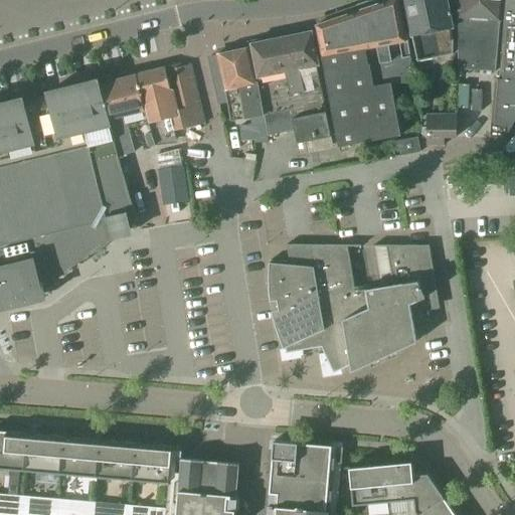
[(379,100),(386,139),(400,136),(391,86),(414,80),(398,0),(392,0),(357,13),(358,17),(363,47),(365,47),(368,63),(366,63),(366,66),(368,65),(372,87),(376,87),(378,100),(379,100)]
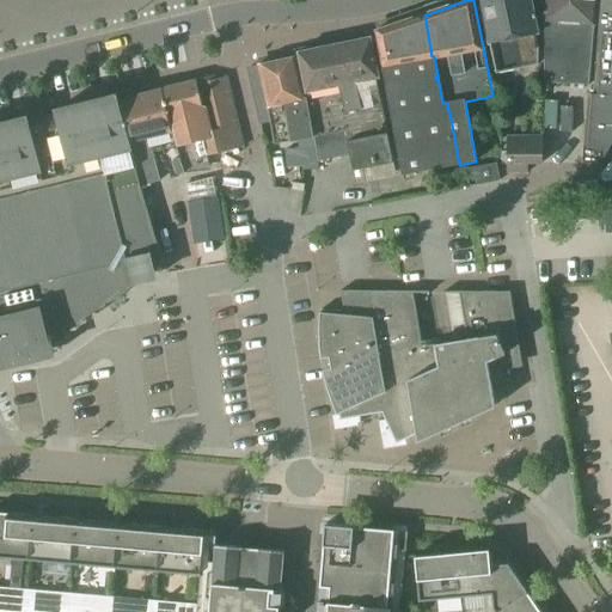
[(495,74),(538,65),(538,49),(533,32),(538,32),(531,0),(478,0),(488,43),(495,74)]
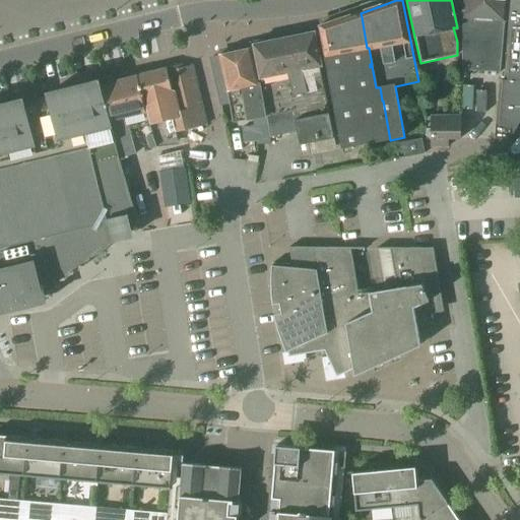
[(463,0),(463,19),(461,71),(480,71),(501,72),(505,21),(506,0),(463,0)]
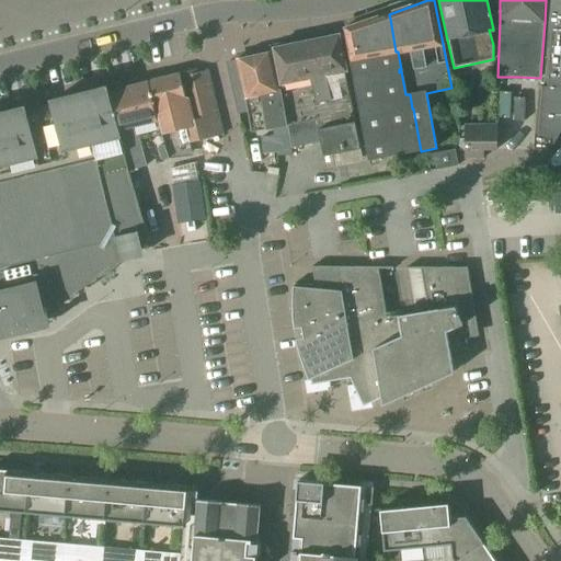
[(535,135),(534,150),(547,150),(552,145),(553,145),(557,139),(560,130),(560,0),(551,0),(550,26),(553,27),(548,87),(544,87),(539,136),(535,135)]
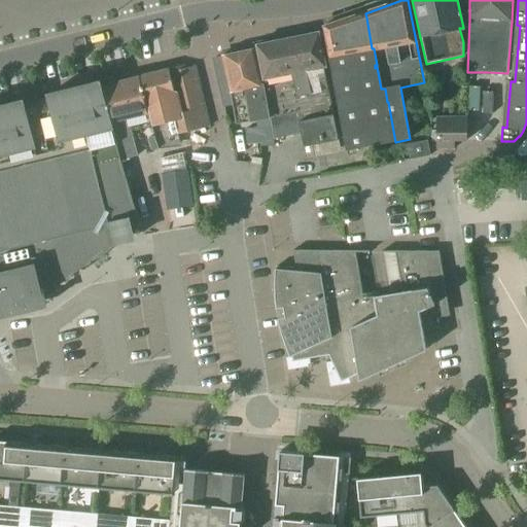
[(374,48),(372,48),(366,18),(324,27),(334,72),(331,73),(332,80),(331,82),(339,119),(340,118),(346,150),(395,142),(388,102),(387,102),(385,89),(381,89),(377,67),(375,68),(375,65),(377,65),(374,48)]
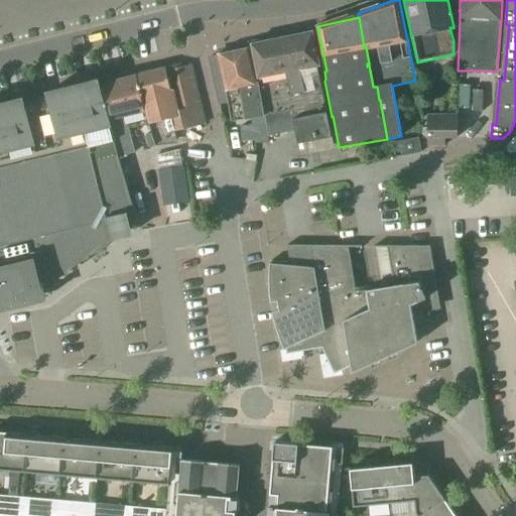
[(332,138),(319,79),(321,79),(312,32),(290,36),(299,83),(306,140),(304,140),(304,143),(332,138)]
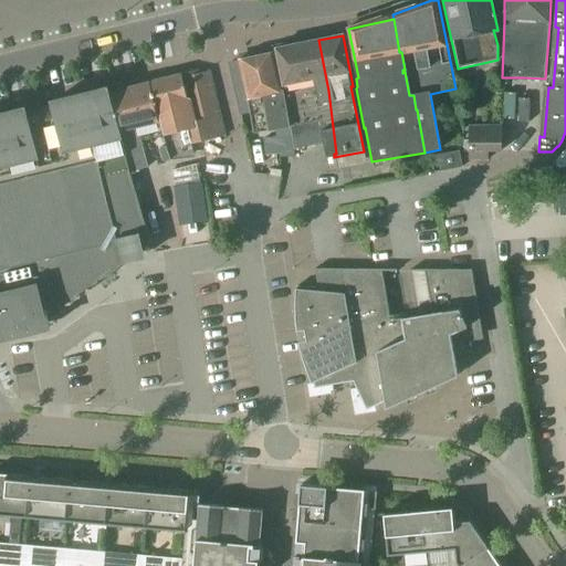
[(336,154),(328,91),(318,40),(280,48),(287,87),(283,88),(287,118),(289,126),(290,126),(291,133),(290,133),(293,149),(294,149),(323,144),(326,159),(334,157),(334,154),(336,154)]
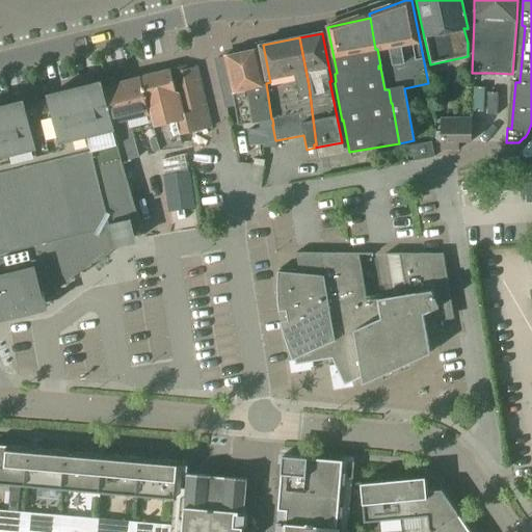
[(270,111),(266,83),(265,84),(258,50),(224,56),(232,94),(235,109),(250,106),(254,123),(271,118),(270,111)]
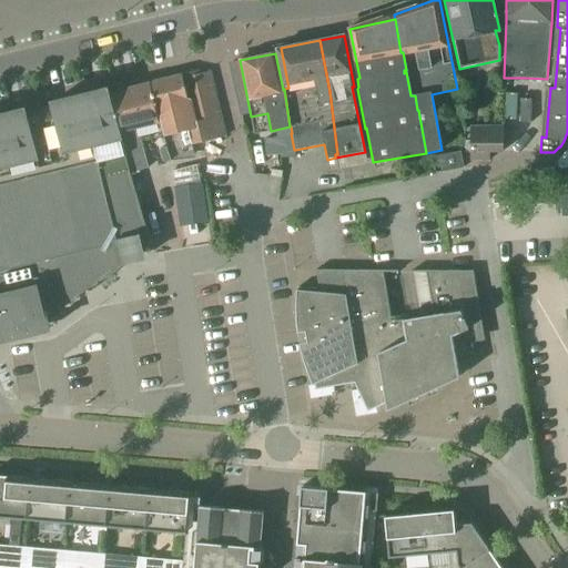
[(191,145),(192,145),(192,143),(196,142),(200,150),(221,143),(220,137),(224,135),(209,72),(199,75),(198,71),(181,75),(186,101),(192,103),(196,120),(185,123),(191,145)]
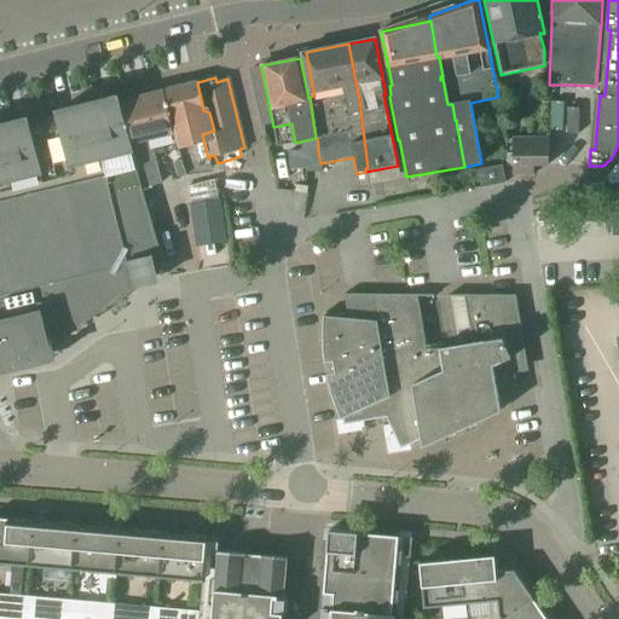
[(209,113),(203,110),(197,82),(161,92),(185,177),(212,173),(209,158),(208,158),(202,134),(214,131),(209,113)]
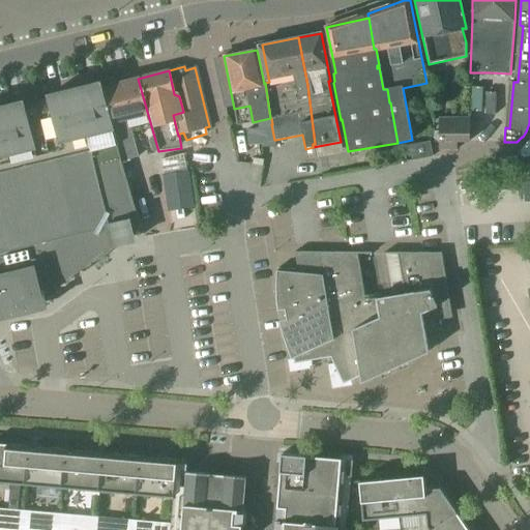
[(148,154),(158,151),(138,79),(102,87),(102,85),(101,85),(112,123),(122,162),(138,156),(131,131),(141,128),(148,154)]
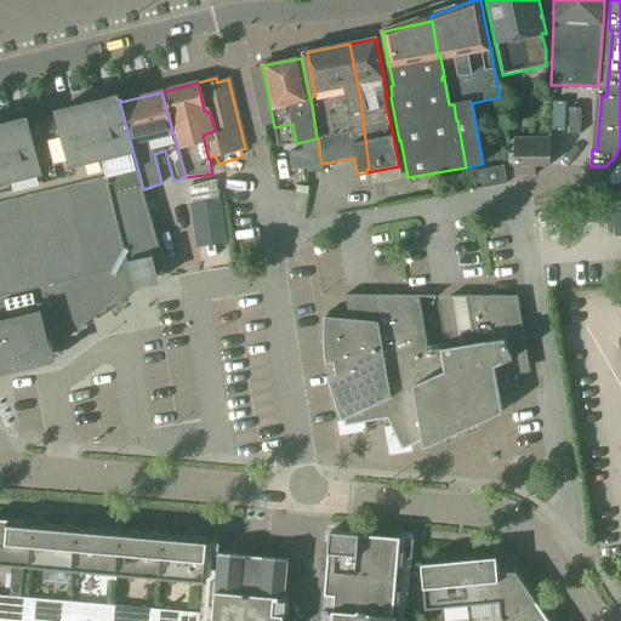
[(142,189),(143,189),(131,144),(119,100),(118,101),(119,102),(0,130),(0,368),(45,357),(135,290),(134,290),(160,284),(158,273),(164,268),(165,268),(142,189)]
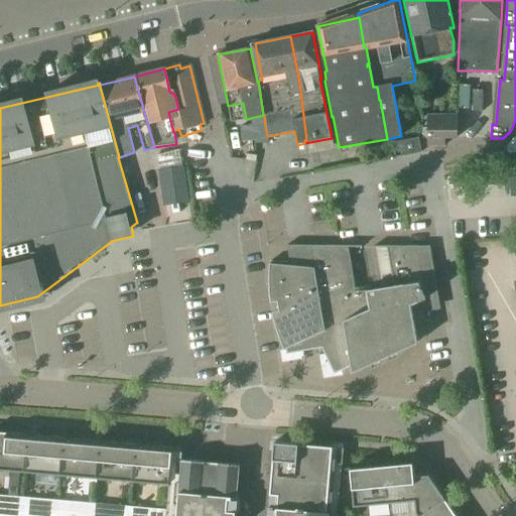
[(458,139),(458,115),(443,115),(443,138),(445,138),(458,139)]
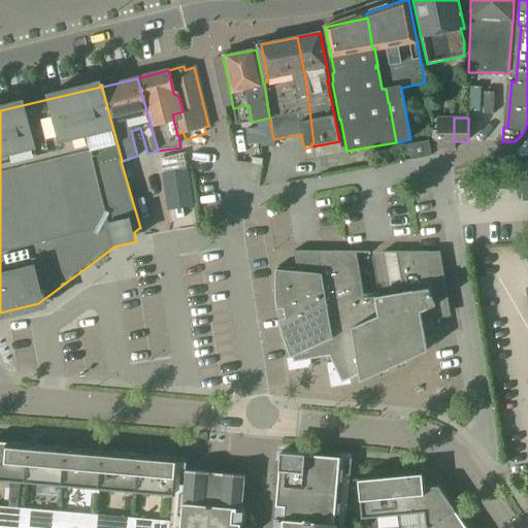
[(274,139),(273,139),(270,124),(258,127),(261,146),(273,146),(274,139)]
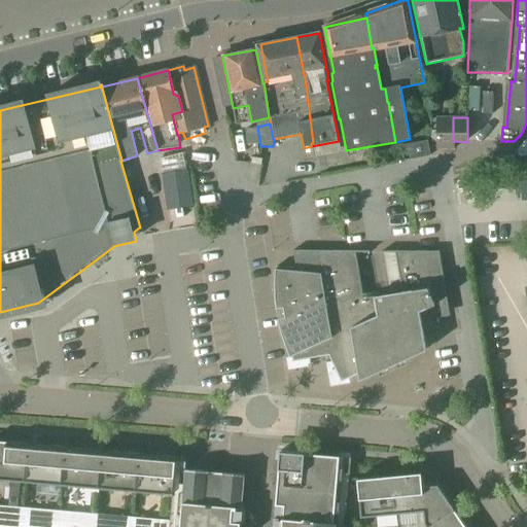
[(431,155),(428,140),(400,145),(402,154),(409,153),(410,160),(431,155)]
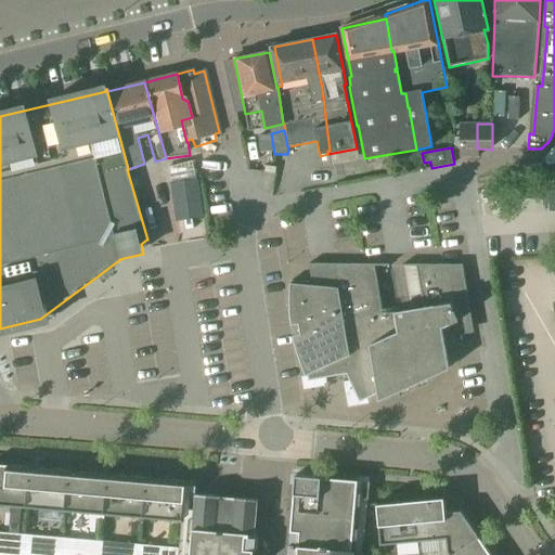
[(171,185),(173,204),(199,199),(197,181),(171,185)]
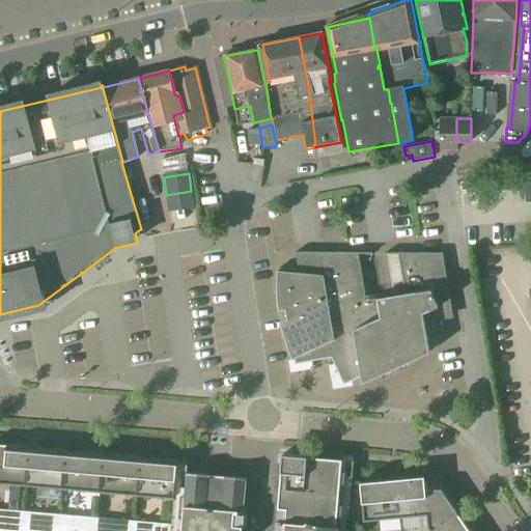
[(484,189),(484,180),(459,183),(459,190),(484,189)]
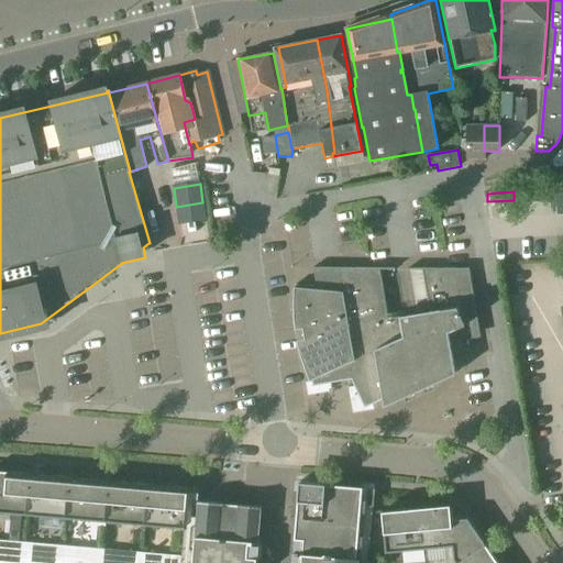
[(387,319),(378,268),(312,267),(316,287),(295,285),(312,386),(351,381),(357,395),(356,396),(355,397),(354,397),(354,399),(354,400),(354,401),(355,404),(356,404),(357,405),(359,405),(360,405),(362,405),(364,408),(453,366),(451,353),(467,350),(464,334),(478,332),(467,268),(421,268),(429,312),(387,319)]
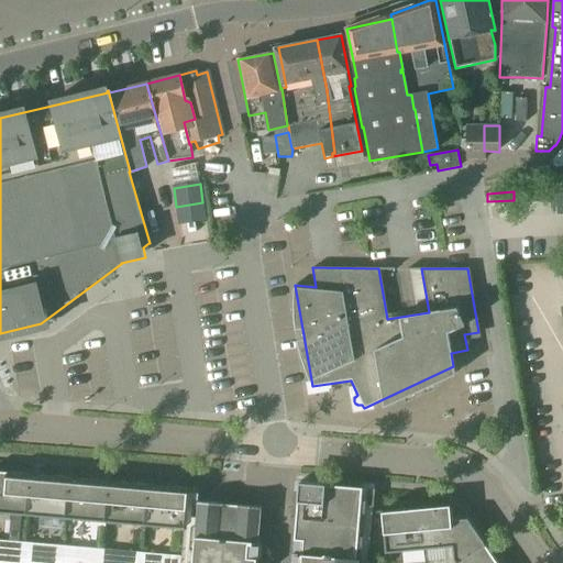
[(490,445),(495,438),(487,433),(483,441),(490,445)]
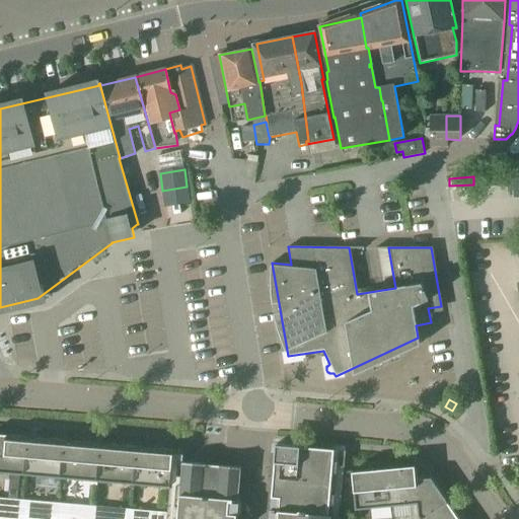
[(23,475),(26,438),(0,435),(0,472),(10,474),(7,499),(0,498),(0,518),(19,518),(21,500),(17,500),(20,475),(23,475)]
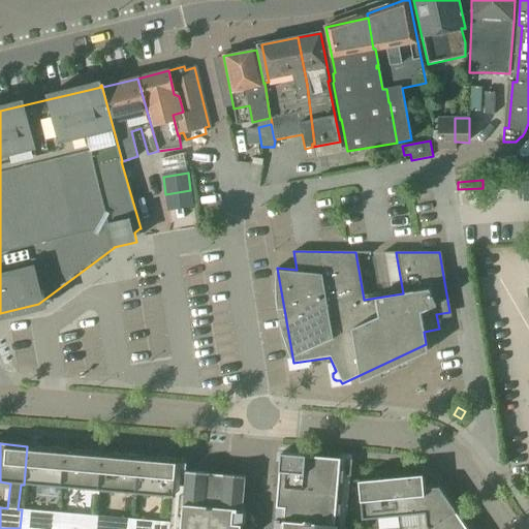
[(61,488),(64,449),(27,446),(24,485),(61,488)]
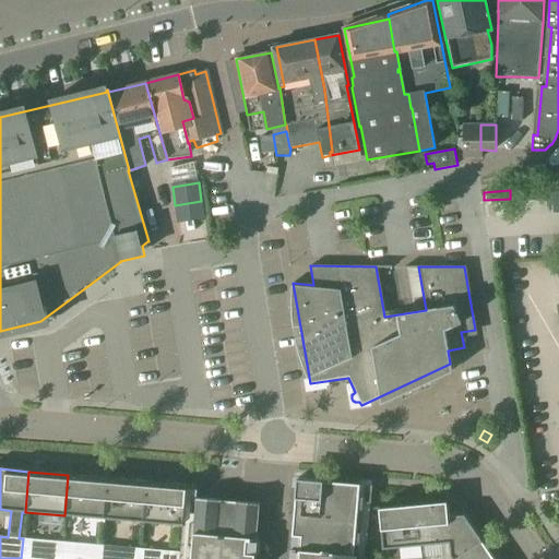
[(104,519),(107,478),(68,475),(64,515),(104,519)]
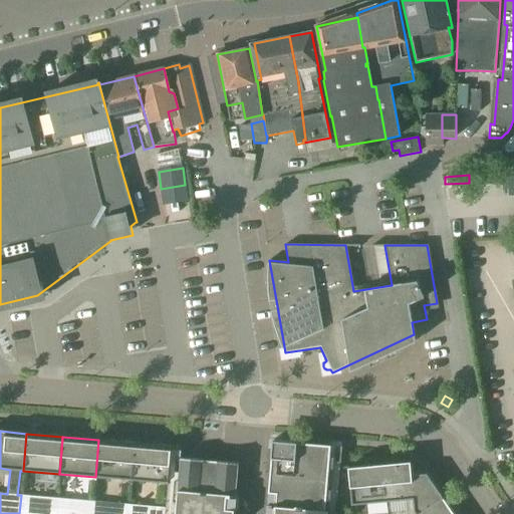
[(132,480),(135,443),(98,440),(95,477),(132,480)]
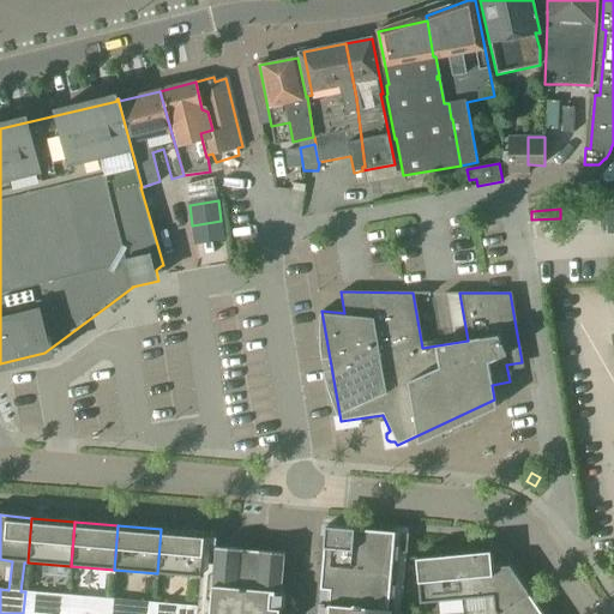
[(387,613),(395,533),(325,527),(319,613),(387,613)]
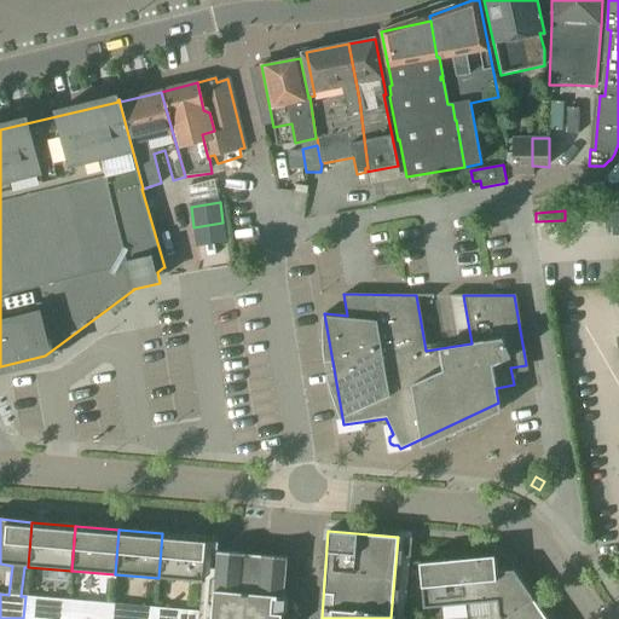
[(203,582),(206,537),(162,533),(158,578),(203,582)]
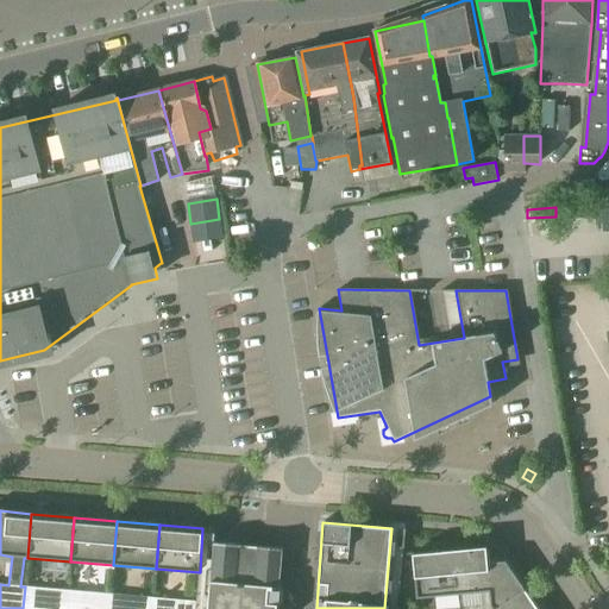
[(276,608),(277,598),(282,544),(215,540),(217,529),(202,528),(200,572),(198,602),(196,608),(276,608)]
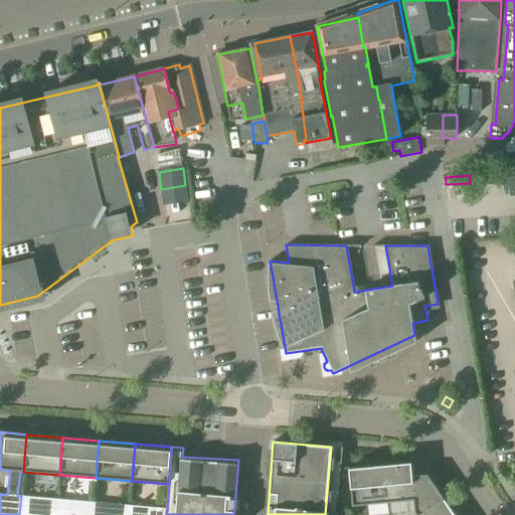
[(412,476),(411,463),(349,469),(350,506),(413,500),(413,502),(414,513),(415,514),(454,514),(444,500),(427,475),(412,476)]
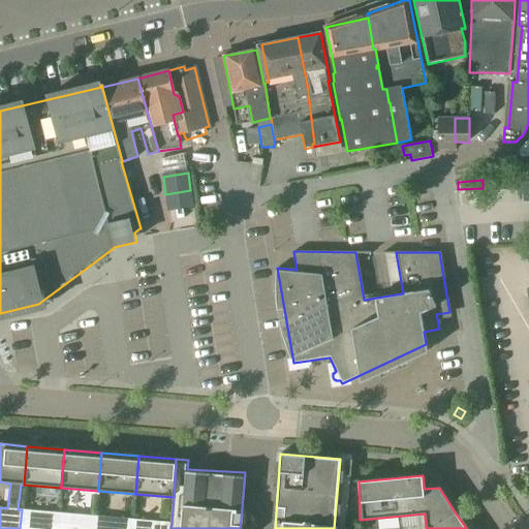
[(57,528),(59,512),(22,509),(20,528),(57,528)]
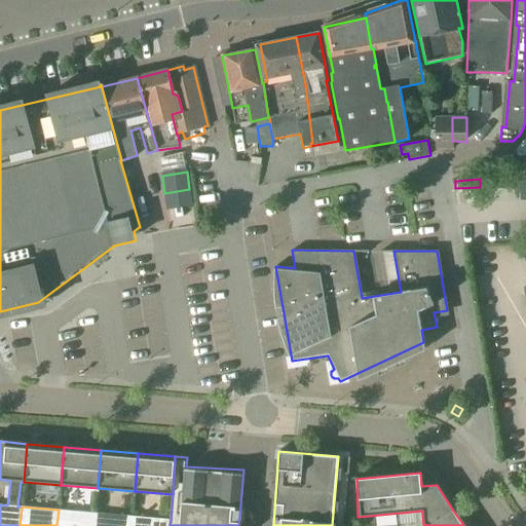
[(94,525),(96,513),(59,510),(57,525),(94,525)]
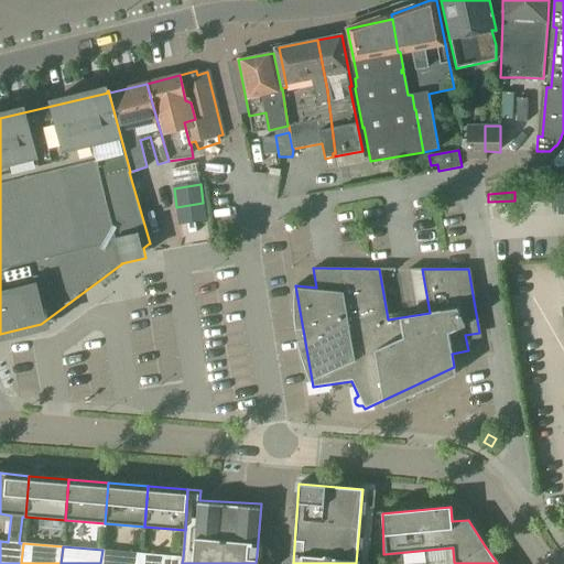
[(140,563),(142,553),(102,550),(100,563),(140,563)]
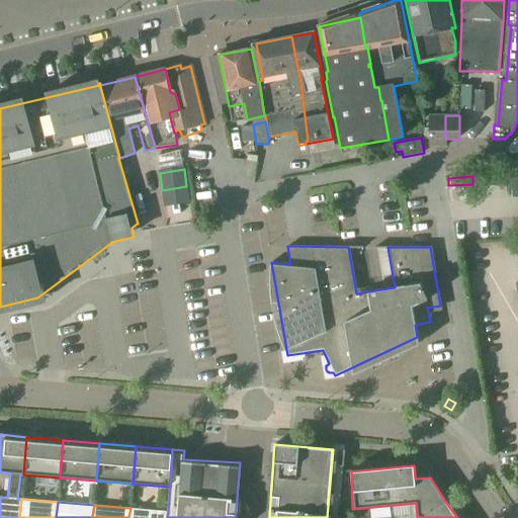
[(167,517),(168,512),(131,508),(128,517),(167,517)]
